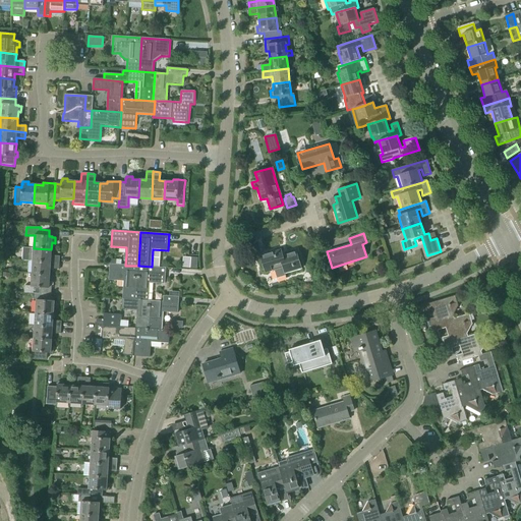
[(33,261),(33,262),(60,264),(60,257),(51,256),(51,249),(34,248),(23,248),(22,261),(33,261)]
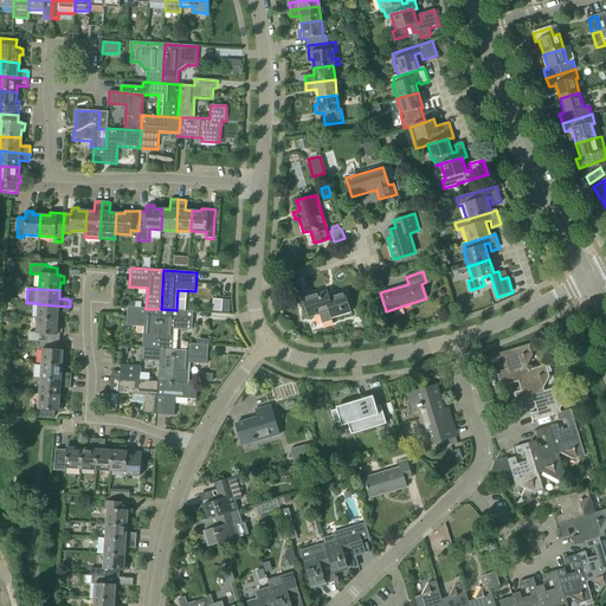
[(302,297),(308,318),(320,315),(322,324),(331,321),(331,318),(352,313),(345,292),(329,297),(327,290),(302,297)]
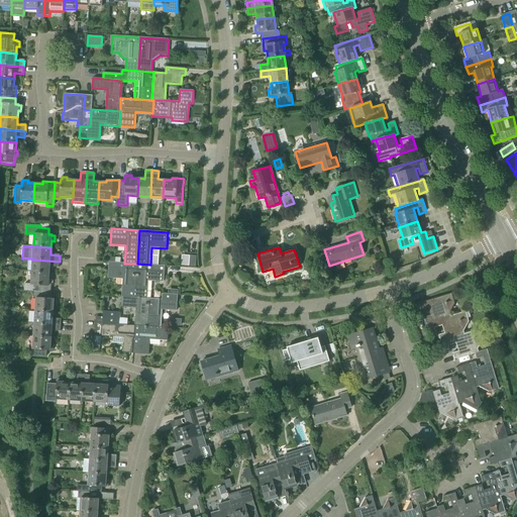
[(49,274),(49,268),(59,268),(60,262),(32,260),(31,272),(49,274)]
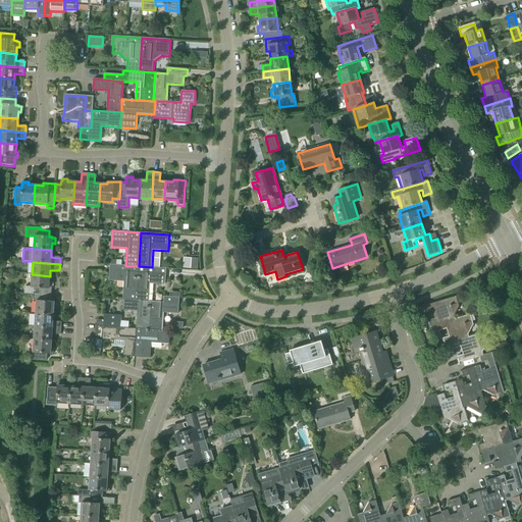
[(124,281),(123,300),(137,301),(139,266),(125,266),(116,265),(110,265),(109,280),(124,281)]
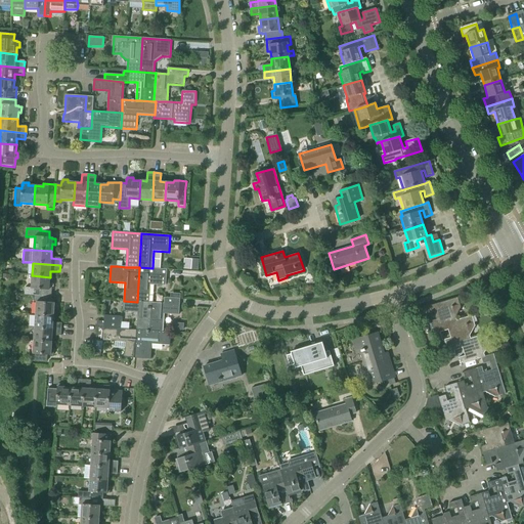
[(139,267),(137,302),(149,302),(151,285),(167,286),(168,269),(153,268),(139,267)]
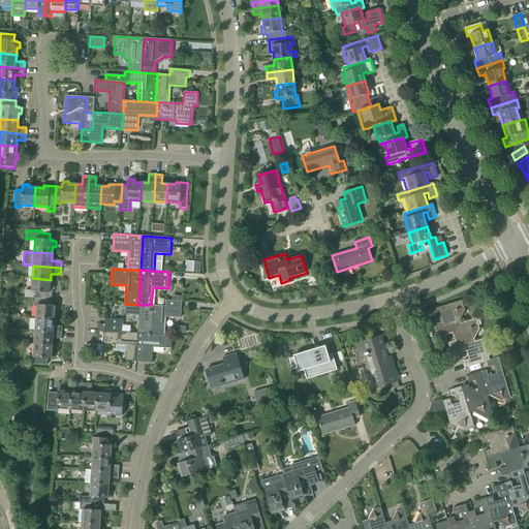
[(25,290),(25,298),(52,300),(53,287),(51,287),(51,280),(32,278),(32,290),(25,290)]
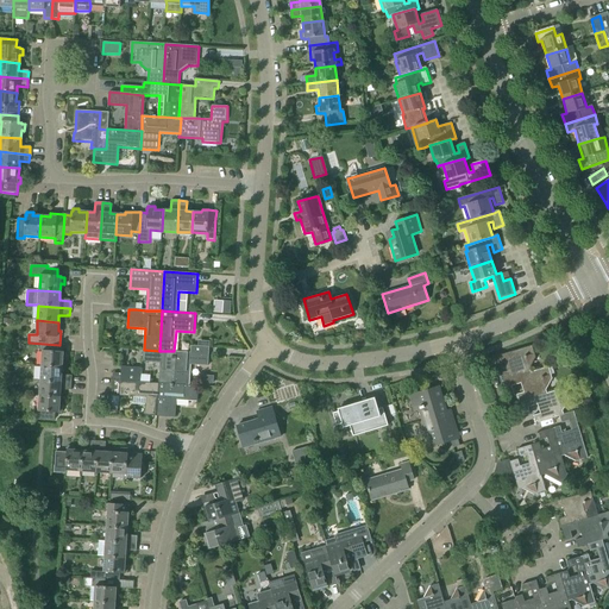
[(42,366),(62,368),(63,359),(66,359),(66,353),(63,353),(63,352),(60,352),(60,345),(29,343),(41,344),(39,351),(43,351),(42,366)]
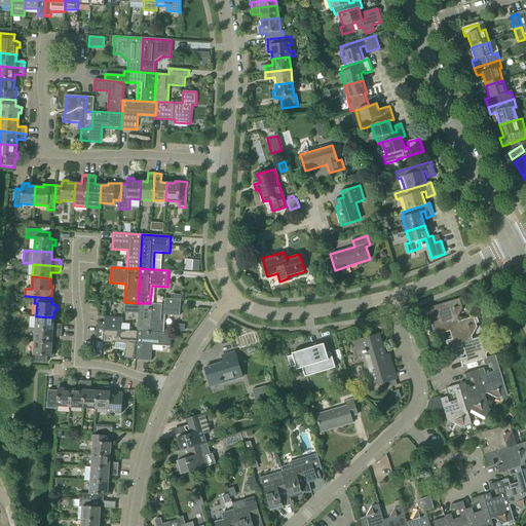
[(152,303),(150,332),(163,333),(164,315),(180,316),(181,300),(175,300),(165,299),(164,304),(152,303)]
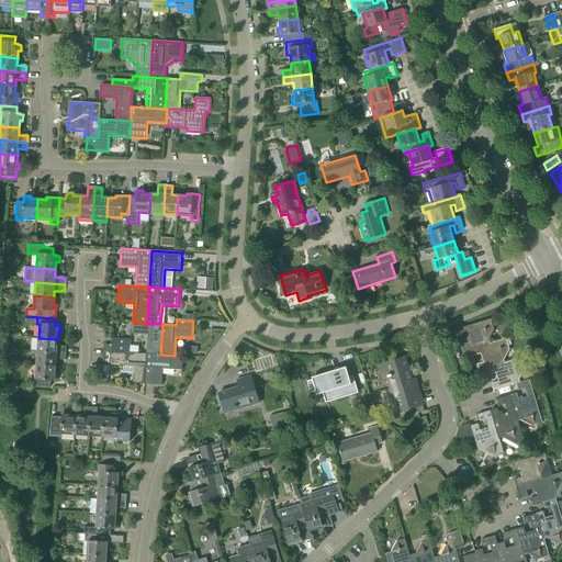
[(461,345),(463,352),(489,345),(489,344),(487,340),(494,330),(493,327),(491,319),(448,332),(452,345),(459,344),(457,337),(464,335),(468,343),(461,345)]
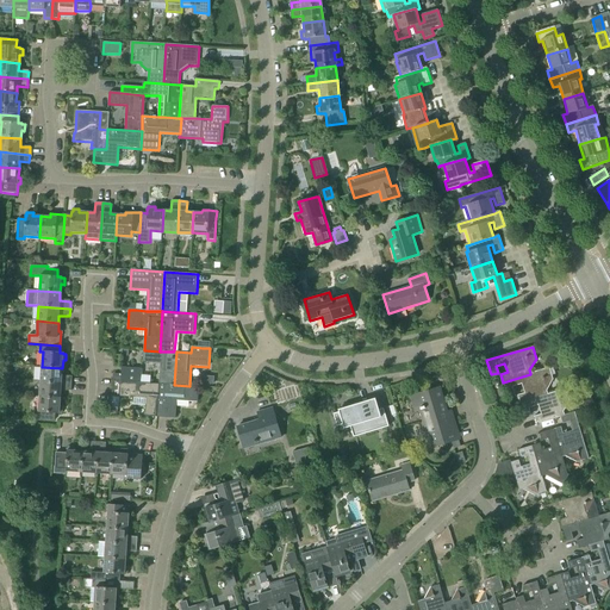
[(160,384),(174,385),(176,352),(174,352),(160,352),(144,350),(143,362),(161,363),(160,384)]
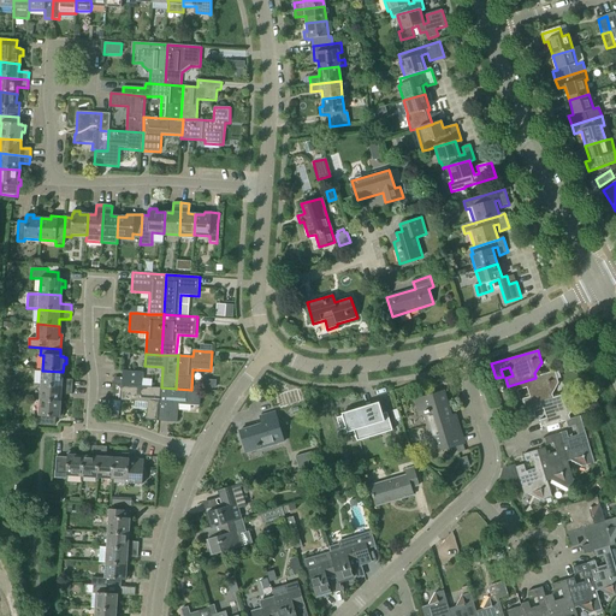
[(41,386),(72,388),(72,380),(63,379),(63,372),(42,371),(41,386)]
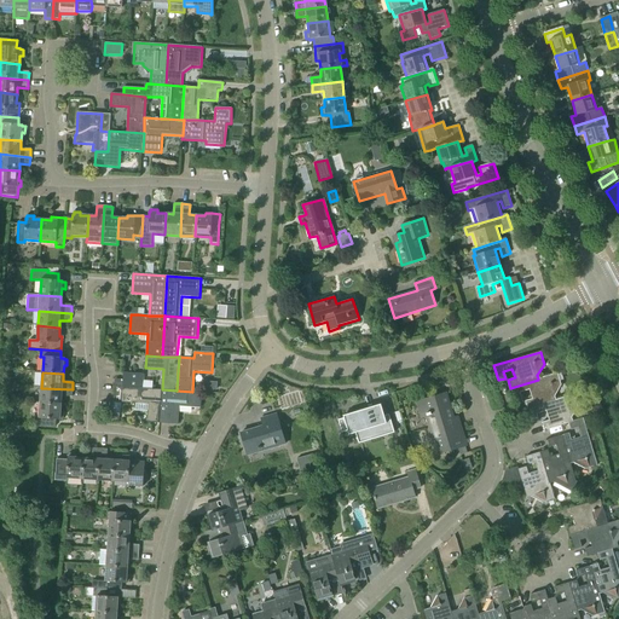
[(510,388),(515,401),(521,400),(520,393),(528,391),(532,400),(525,401),(527,409),(555,400),(553,393),(560,381),(557,374),(538,379),(538,380),(510,388)]
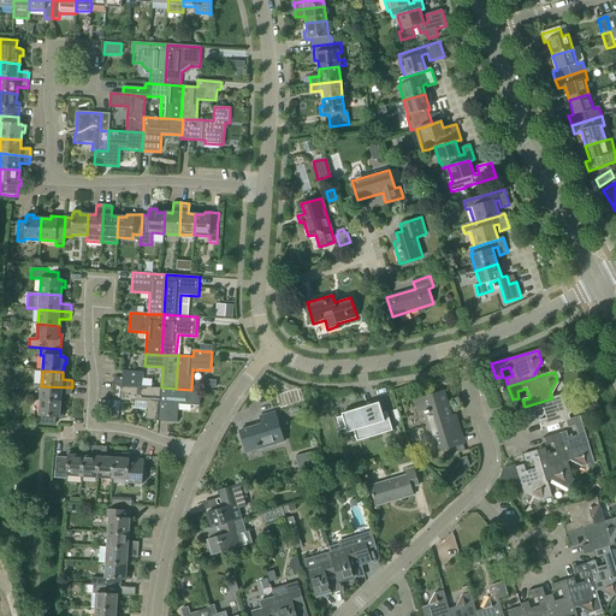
[(146,421),(159,421),(161,388),(143,386),(143,379),(123,378),(122,385),(122,401),(147,403),(146,421)]
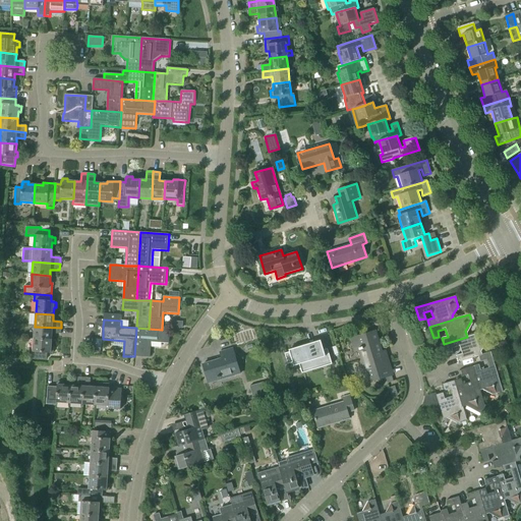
[(51,340),(52,334),(61,334),(61,328),(35,327),(34,339),(51,340)]
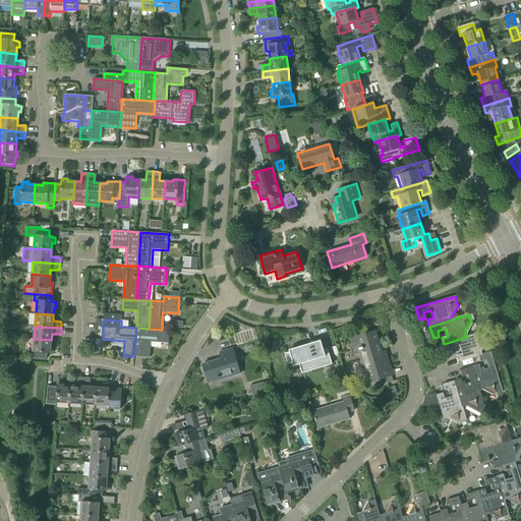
[(162,330),(149,329),(136,328),(134,356),(150,357),(151,342),(169,344),(170,330),(162,330)]
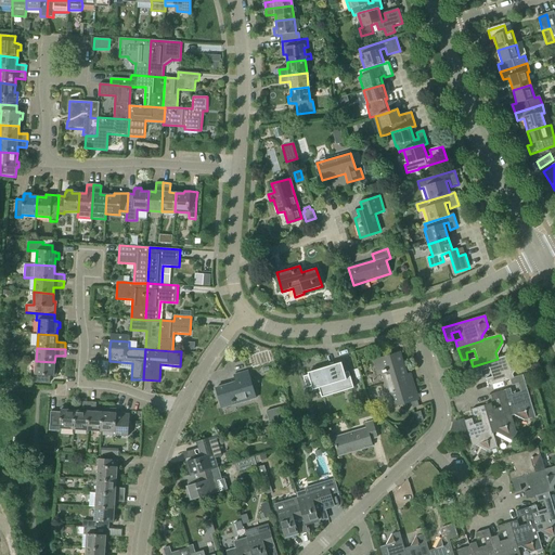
[(408,382),(399,353),(389,357),(390,358),(374,363),(377,373),(383,372),(392,403),(403,400),(404,403),(417,399),(412,381),(408,382)]
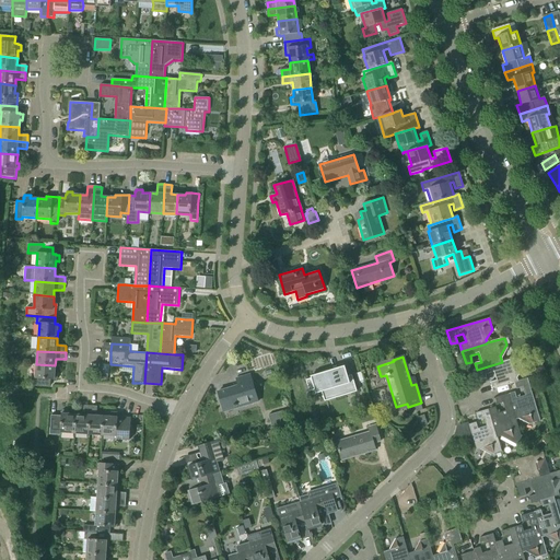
[(518,382),(516,375),(521,364),(518,358),(502,362),(477,370),(481,383),(488,381),(486,374),(493,372),(497,381),(491,383),(493,389),(515,383),(518,382)]
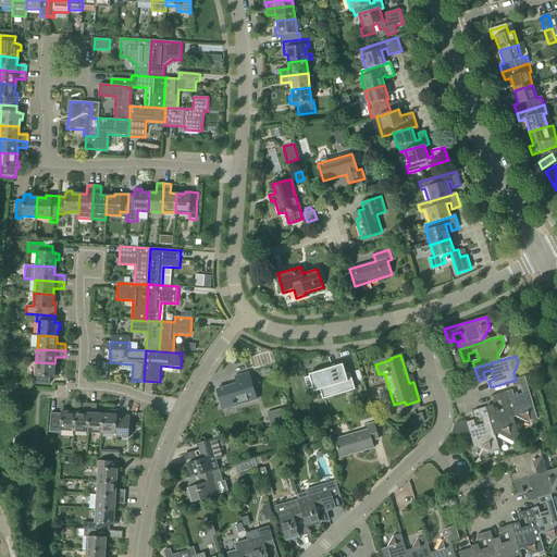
[(54,371),(54,363),(36,362),(35,376),(33,376),(32,383),(49,384),(50,378),(53,378),(57,378),(57,372),(54,371)]
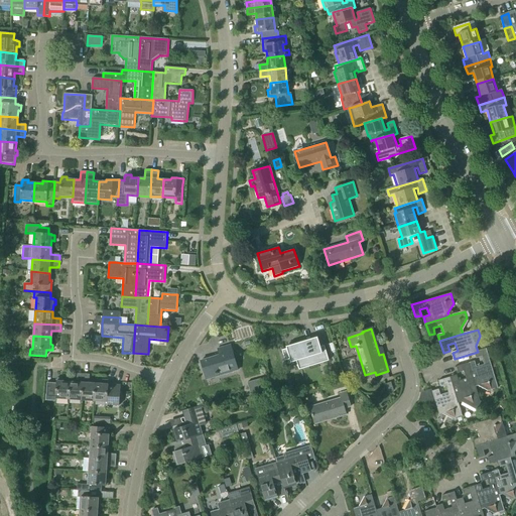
[(285,361),(289,360),(291,363),(296,361),(296,362),(297,362),(303,360),(305,367),(321,362),(321,363),(329,361),(325,346),(320,347),(317,337),(286,347),(286,349),(281,350),(282,352),(283,351),(285,359),(284,360),(285,361)]
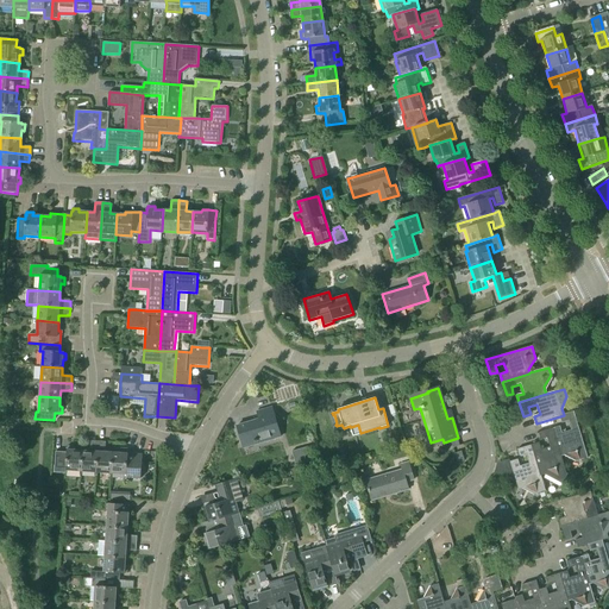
[(281,438),(271,407),(256,412),(258,419),(236,426),(242,445),(252,441),(253,443),(256,441),(257,444),(281,438)]
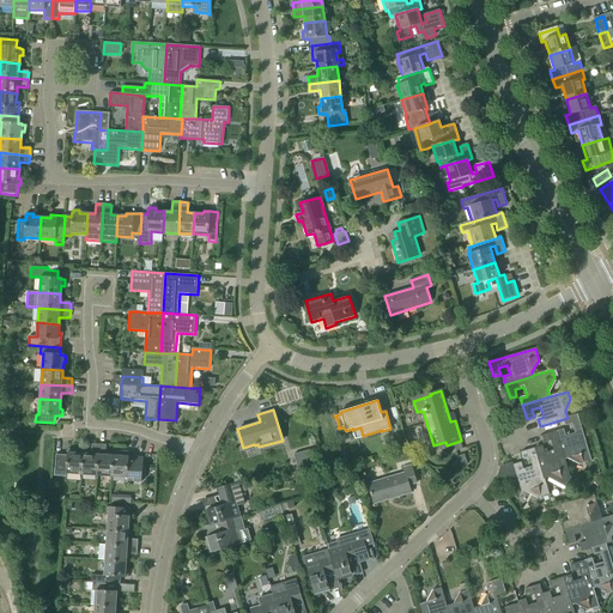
[(566,436),(564,429),(557,431),(565,460),(572,457),(583,465),(592,461),(577,414),(568,418),(564,419),(565,426),(572,424),(575,432),(566,436)]
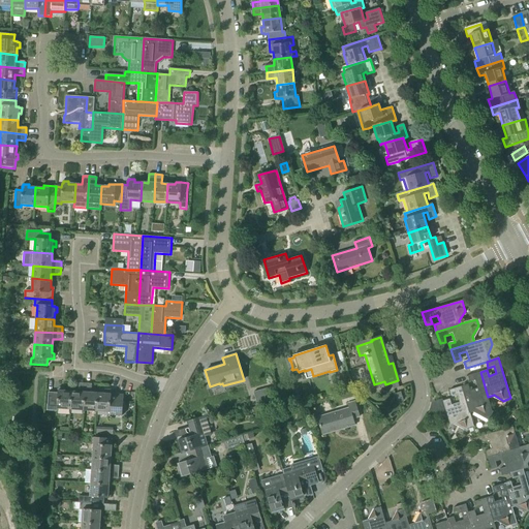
[(468,384),(462,386),(469,410),(470,410),(470,413),(473,412),(491,423),(495,422),(493,413),(488,397),(480,372),(468,376),(470,382),(475,380),(478,389),(470,391),(468,384)]
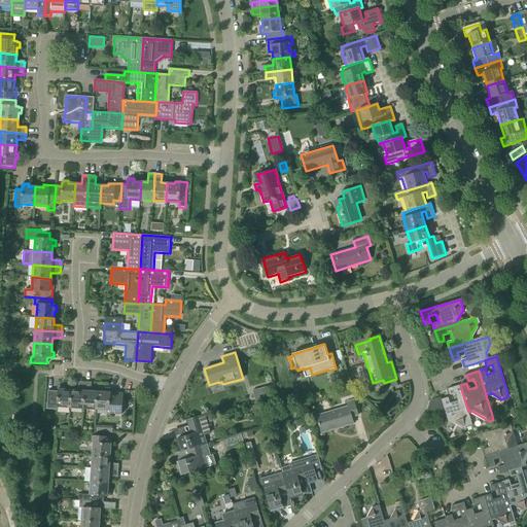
[(77,390),(71,389),(70,408),(82,409),(84,382),(78,381),(77,390)]
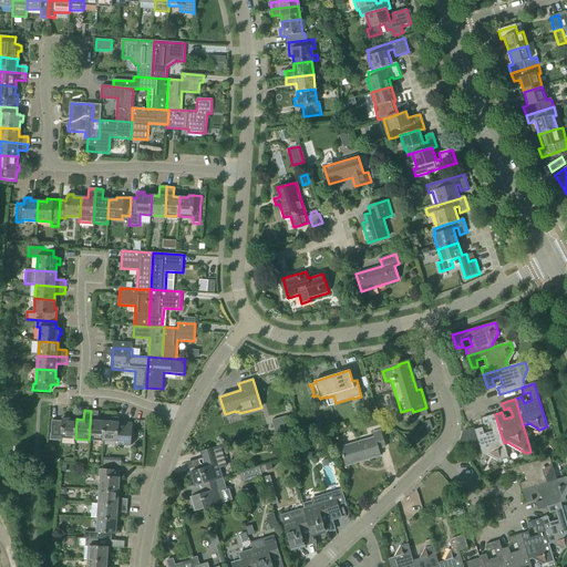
[(98,421),(98,411),(91,411),(89,440),(103,441),(104,421),(98,421)]
